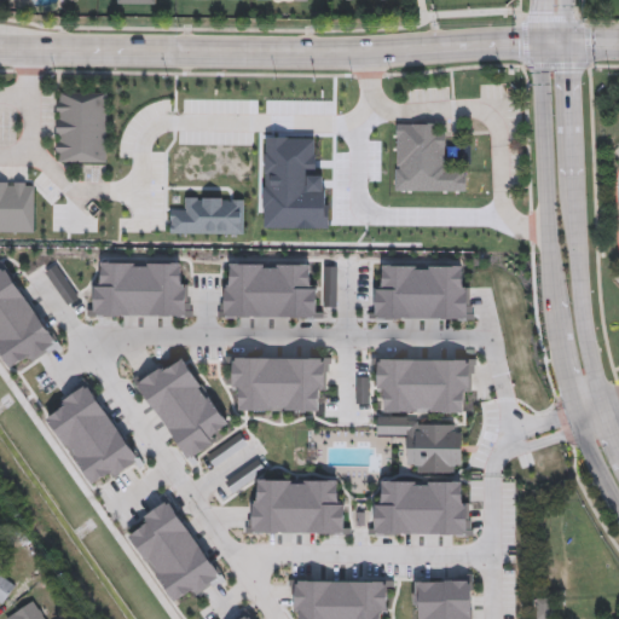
[(58,91),(58,161),(105,162),(106,92),(58,91)]
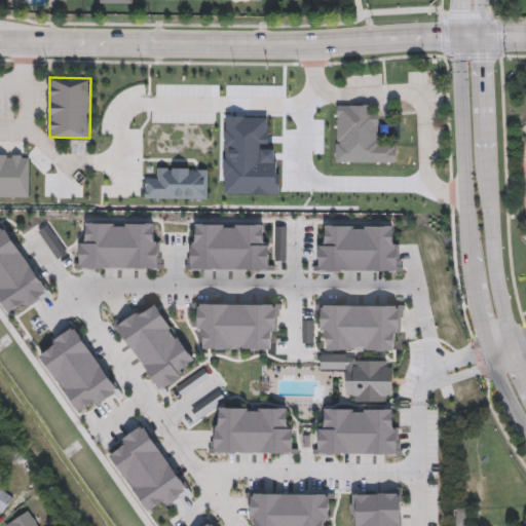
[(337,105),(337,160),(396,161),(396,144),(380,144),(380,138),(378,138),(378,113),(370,113),(370,105),(337,105)]
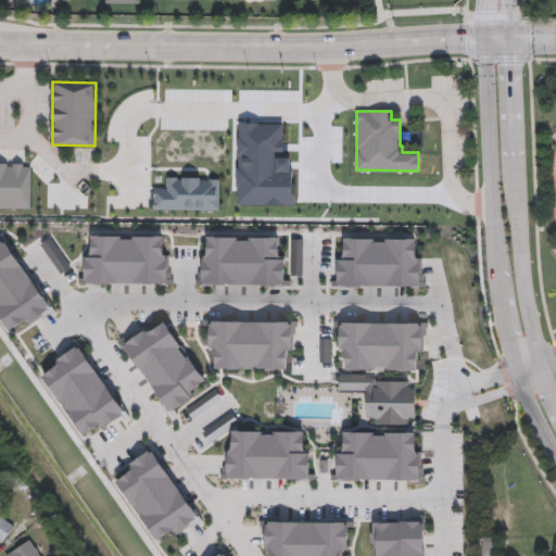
[(0,165),(30,165),(29,207),(0,207),(0,165)]
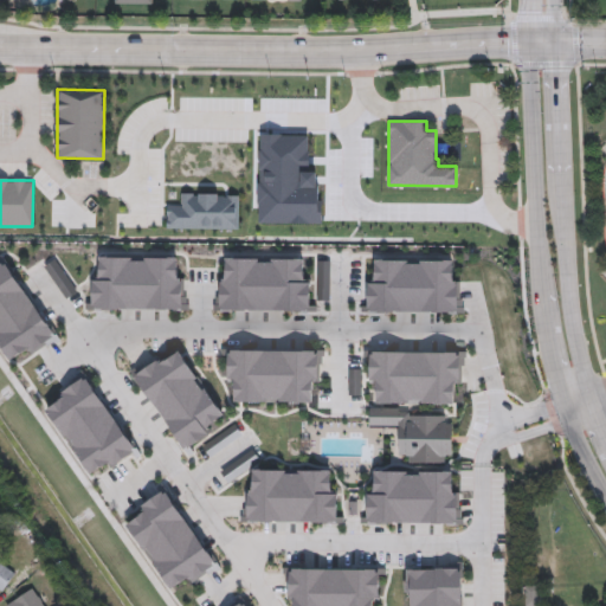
[(181,211),(182,193),(239,194),(239,230),(167,229),(167,211),(181,211)]
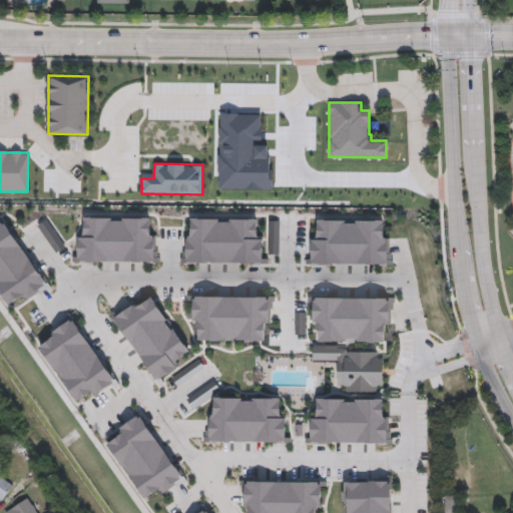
[(84,215),(84,235),(79,235),(78,262),(154,262),(154,236),(149,236),(149,216),(84,215)]
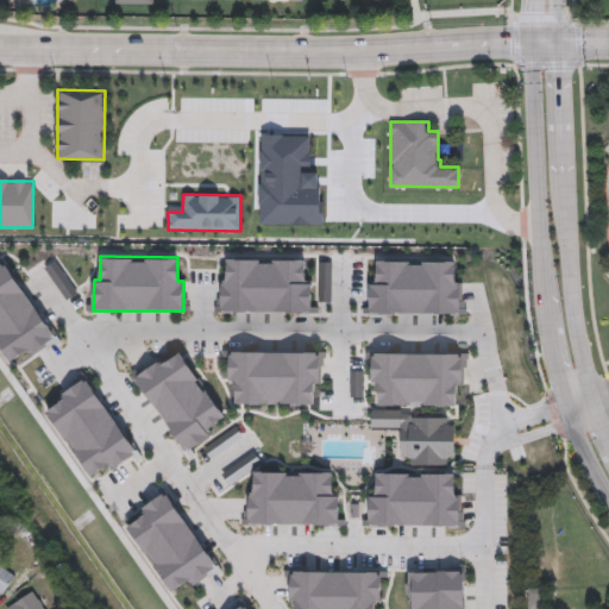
[(227,258),(227,282),(221,282),(221,312),(312,313),(312,283),(305,283),(305,258),(227,258)]
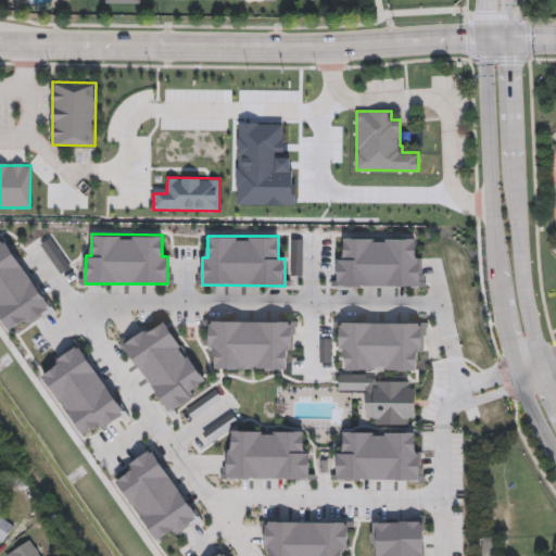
[(344,237),(344,257),(339,257),(339,286),(421,286),(421,260),(416,260),(416,237),(344,237)]
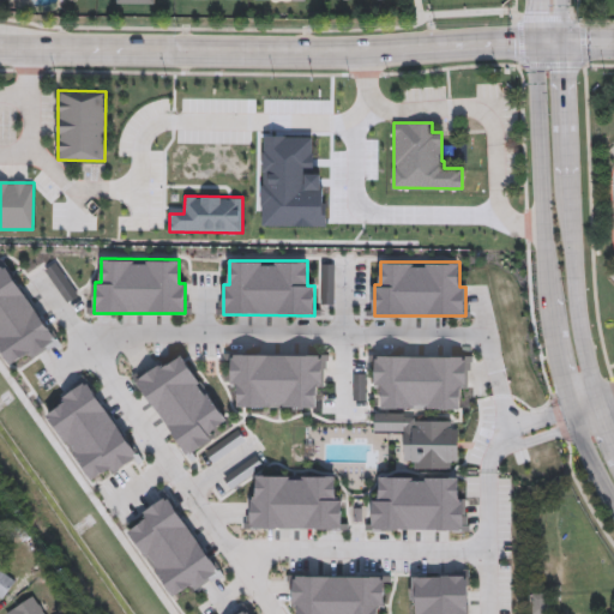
[(0,349),(10,363),(29,349),(32,355),(58,336),(5,263),(0,265),(0,349)]
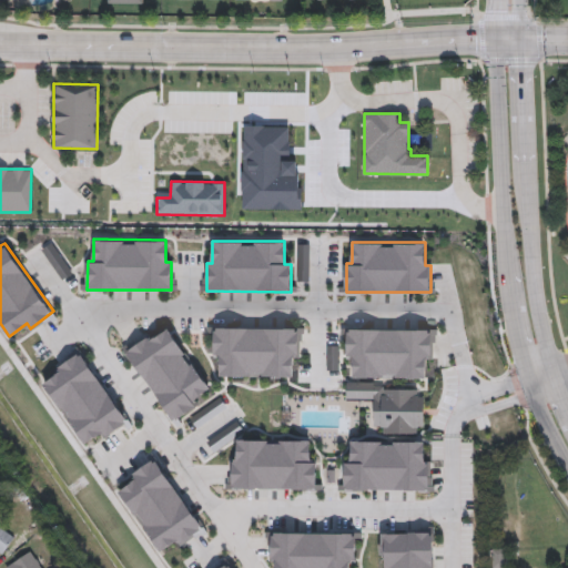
[(220,377),(220,355),(214,355),(214,326),(298,326),(298,354),(293,354),(293,377),(220,377)]
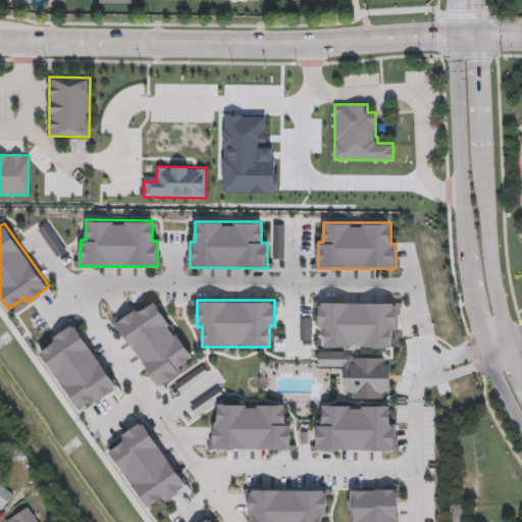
[(324,347),(324,326),(319,326),(319,300),(397,301),(397,325),(390,325),(390,347),(324,347)]
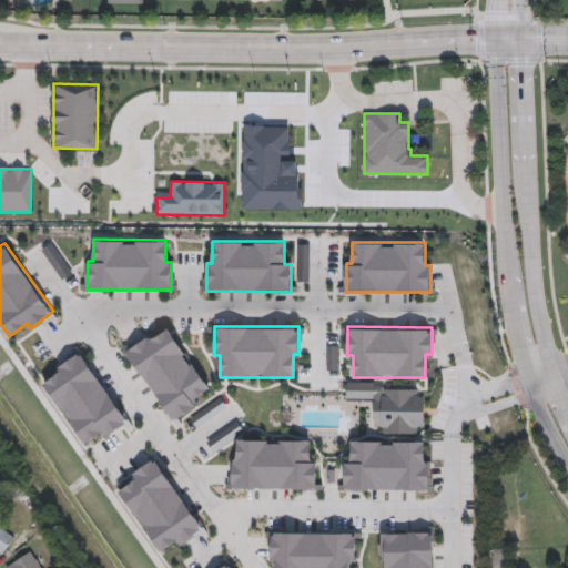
[(211,386),(193,398),(196,404),(173,421),(124,352),(146,336),(150,341),(169,327),(211,386)]
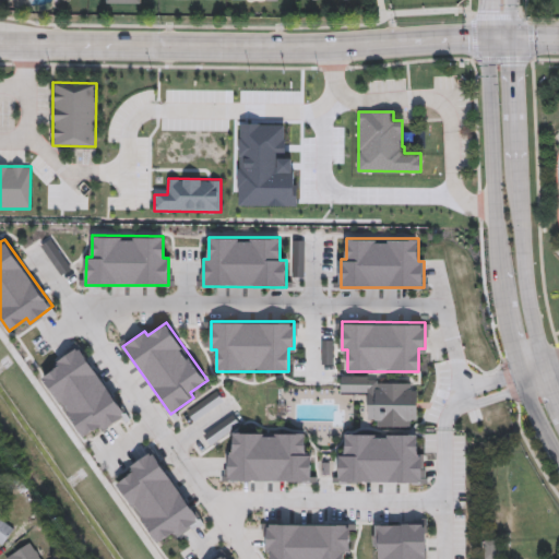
[(83,437),(100,424),(104,428),(127,412),(79,345),(57,360),(60,365),(42,379),(83,437)]
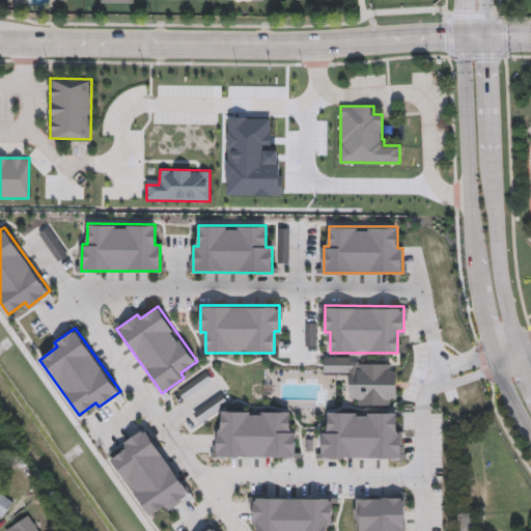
[(350,398),(358,398),(358,406),(390,406),(390,399),(396,399),(396,364),(389,364),(389,359),(325,359),(325,366),(325,373),(351,373),(350,398)]
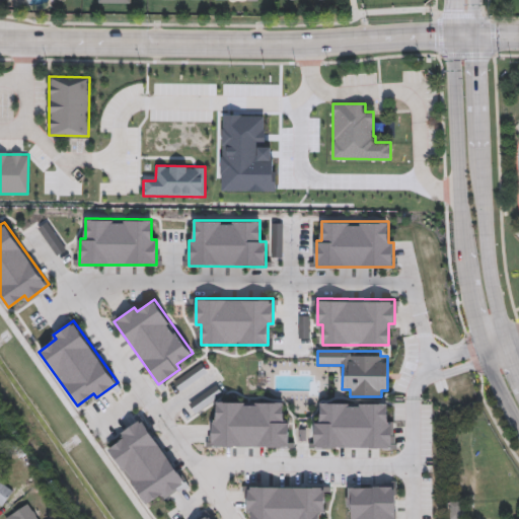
[(217,401),(217,421),(212,421),(212,447),(289,447),(289,423),(284,423),(284,401),(217,401)]
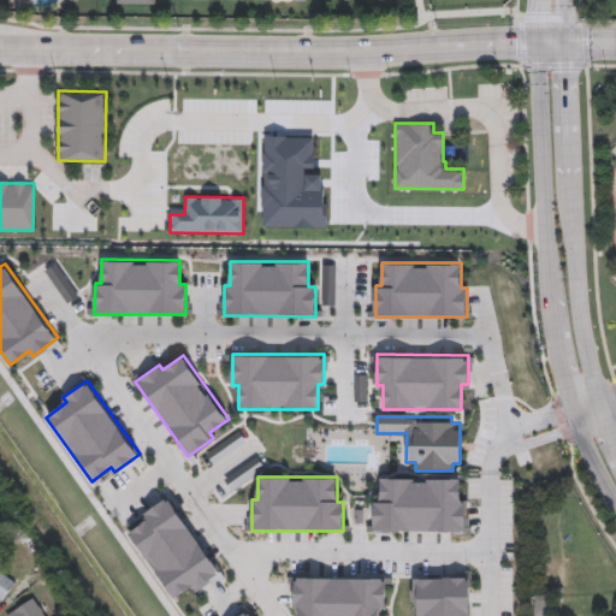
[(381,478),(381,502),(374,502),(374,533),(466,533),(466,503),(460,503),(460,478),(406,478),(381,478)]
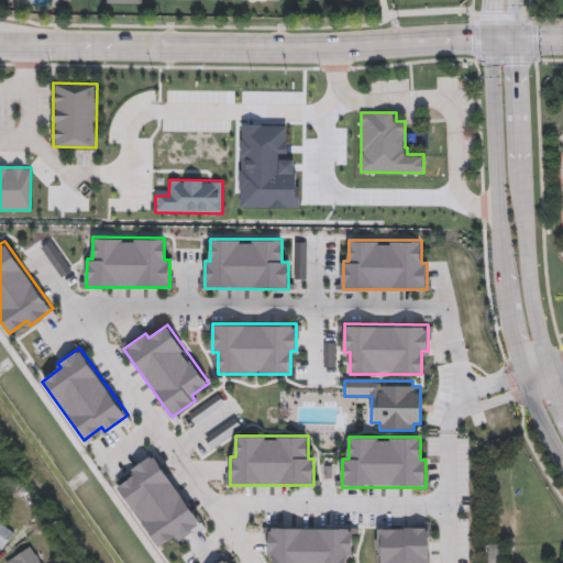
[(157,545),(175,533),(178,538),(201,521),(153,454),(131,470),(134,474),(116,487),(157,545)]
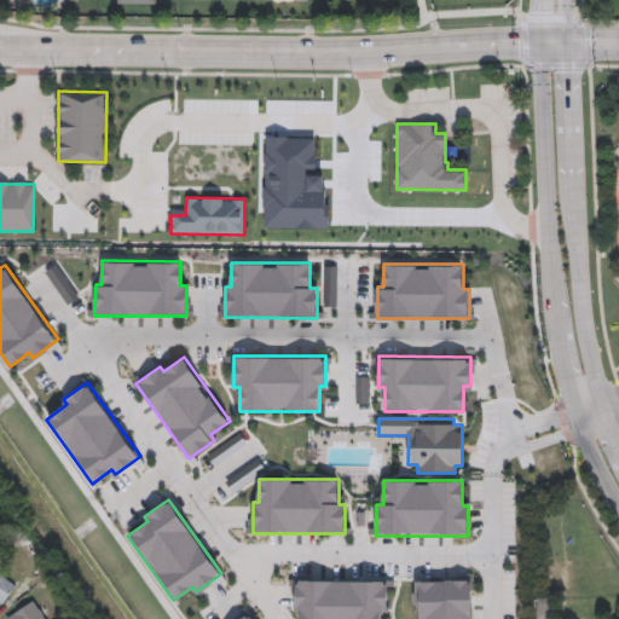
[(0,573),(16,584),(0,606),(0,573)]
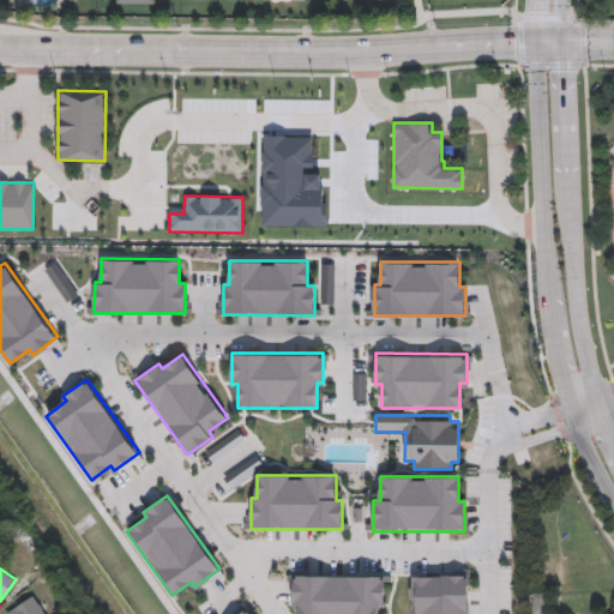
[(300,613),(300,606),(294,606),(294,575),(384,575),(384,605),(378,605),(378,613),(300,613)]
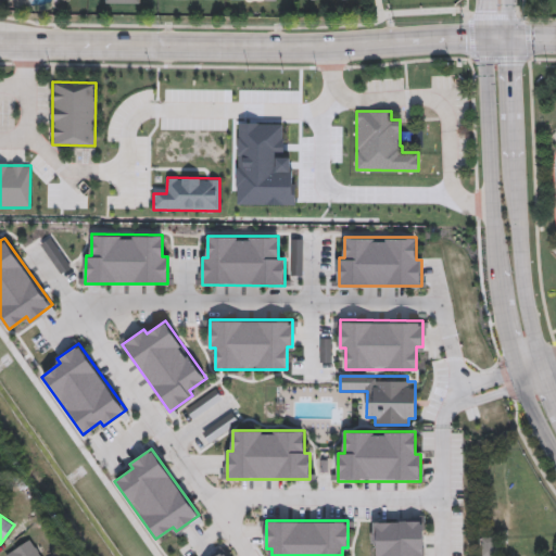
[(375,521),(374,555),(425,555),(425,521),(375,521)]
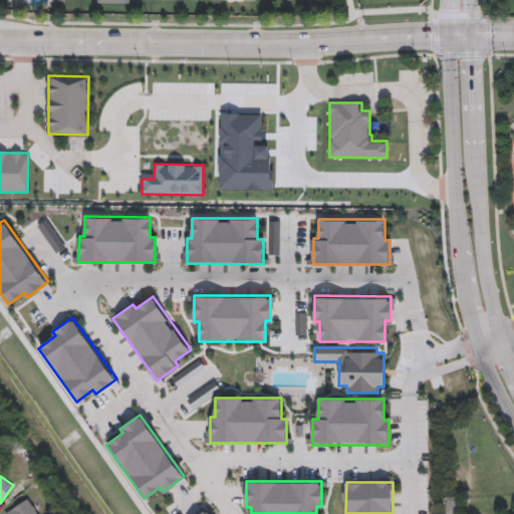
[(4,513),(28,499),(37,513),(4,513)]
